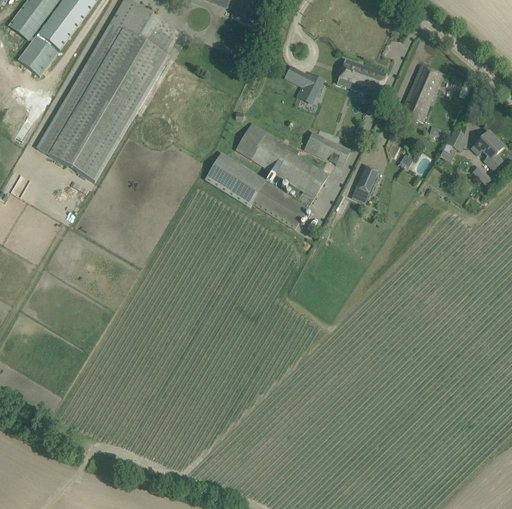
[(0,0),(0,3),(2,0),(28,0),(10,26),(28,39),(29,38),(32,40),(18,59),(40,76),(58,51),(39,37),(41,35),(60,49),(97,0),(0,0)]
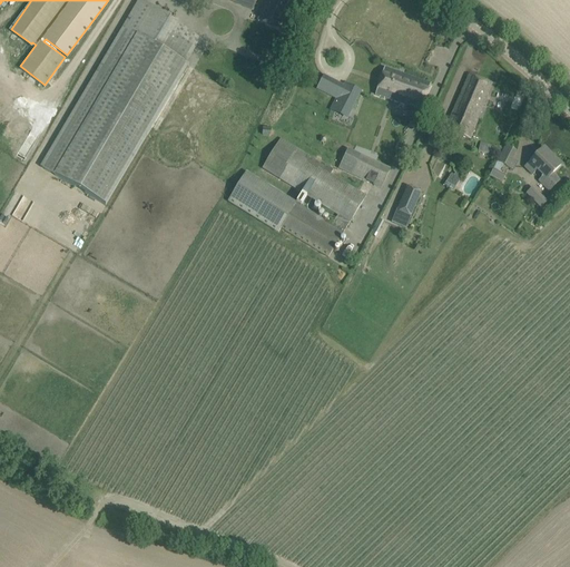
[(107,203),(189,62),(186,60),(200,37),(169,18),(170,16),(144,0),(136,0),(40,163),(107,203)]
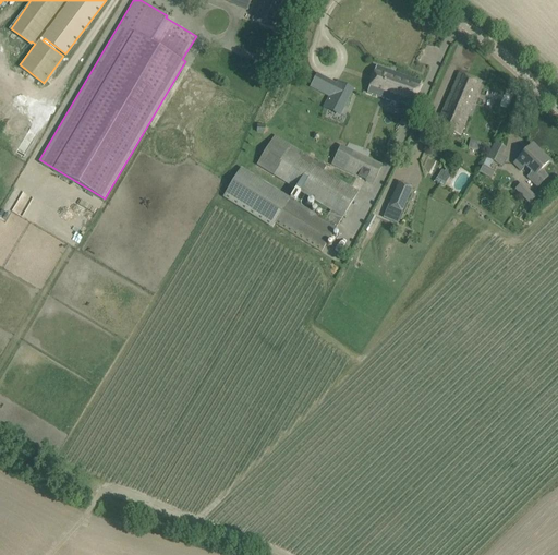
[(259,0),(252,17),(278,29),(291,0),(259,0)]
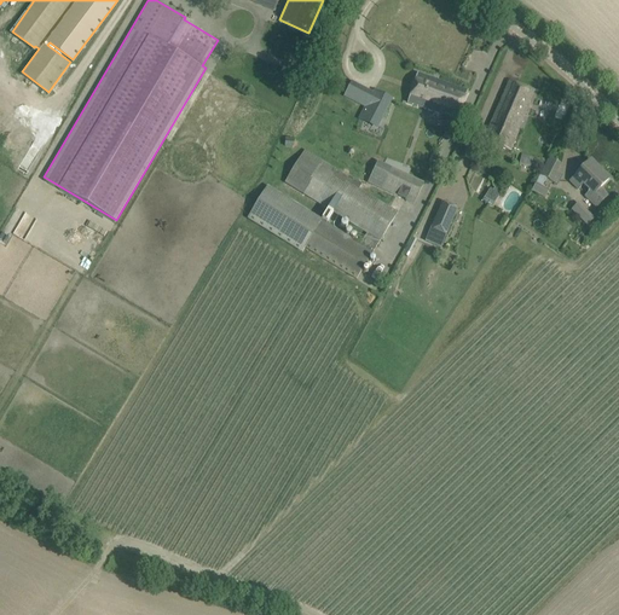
[(463,100),(468,88),(417,70),(408,100),(443,112),(443,110),(457,115),(463,100)]
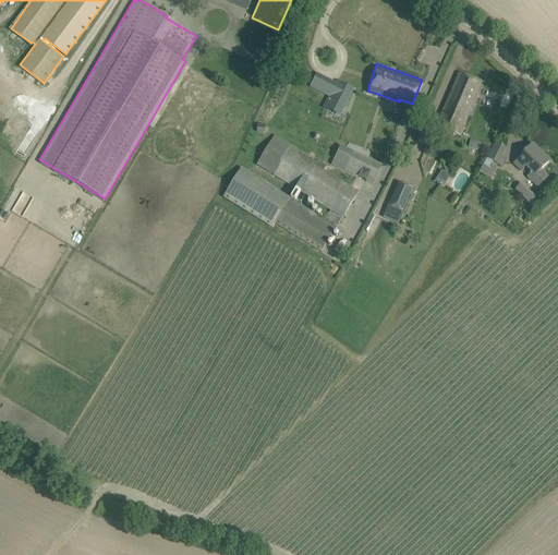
[(459,71),(455,81),(436,124),(461,134),(481,80),(459,71)]
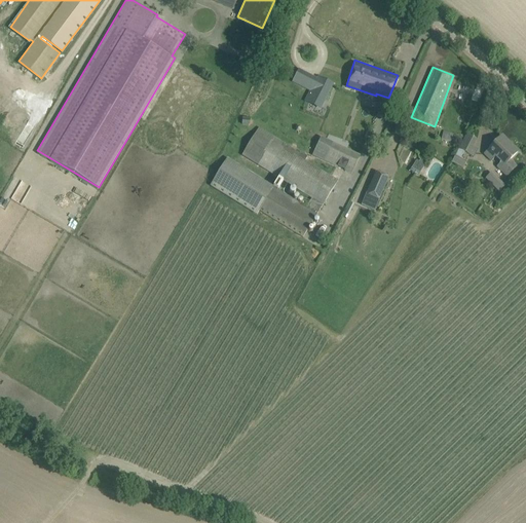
[(316,76),(312,84),(327,91),(333,81),(317,74),(316,76)]
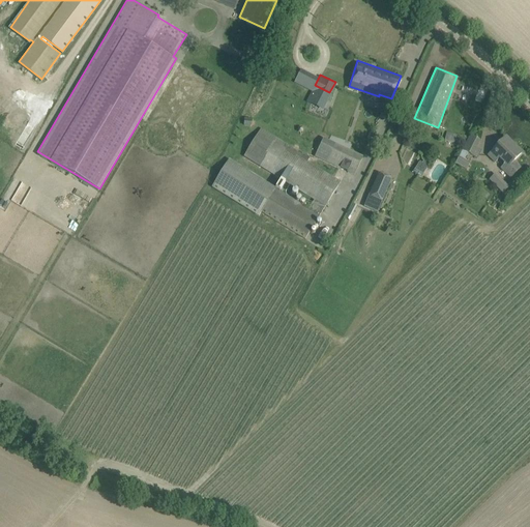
[(325,205),(340,178),(308,158),(311,155),(301,150),(300,152),(261,127),(244,154),(281,177),(275,185),(230,156),(211,185),(257,214),(260,209),(305,238),(319,213),(325,204),(325,205)]
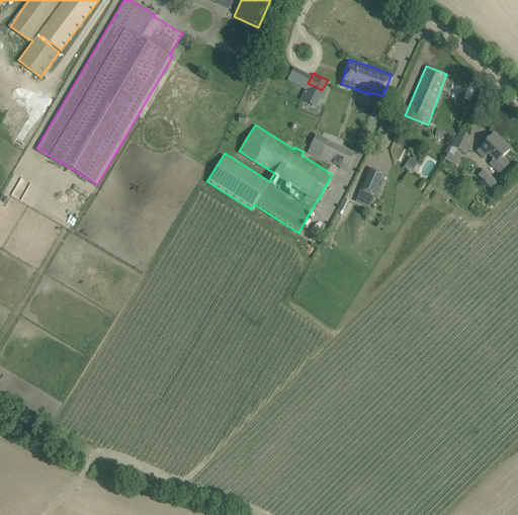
[(436,126),(434,136),(443,138),(445,131),(446,130),(436,126)]
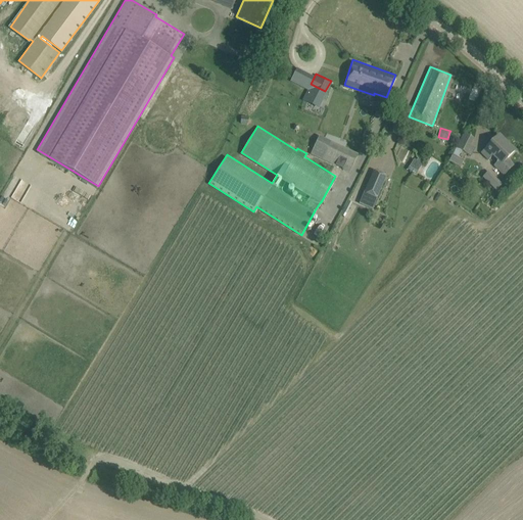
[(474,136),(464,131),(456,147),(462,149),(466,152),(474,136)]
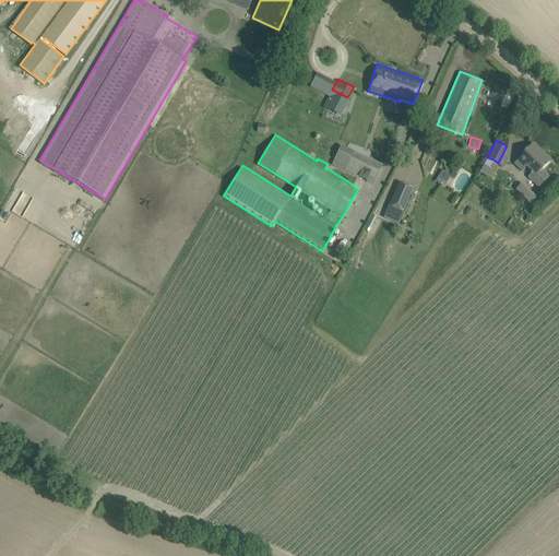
[(522,168),(526,163),(533,169),(528,175),(538,185),(549,174),(542,167),(550,158),(544,152),(542,154),(532,145),(534,143),(534,142),(514,162),(522,168)]
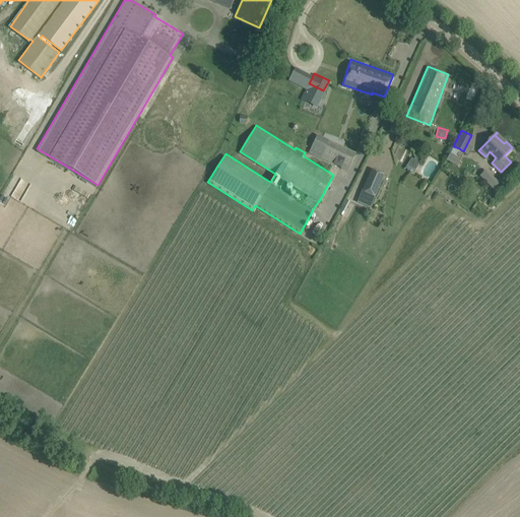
[(317,133),(309,152),(320,157),(348,171),(356,151),(329,138),(317,133)]
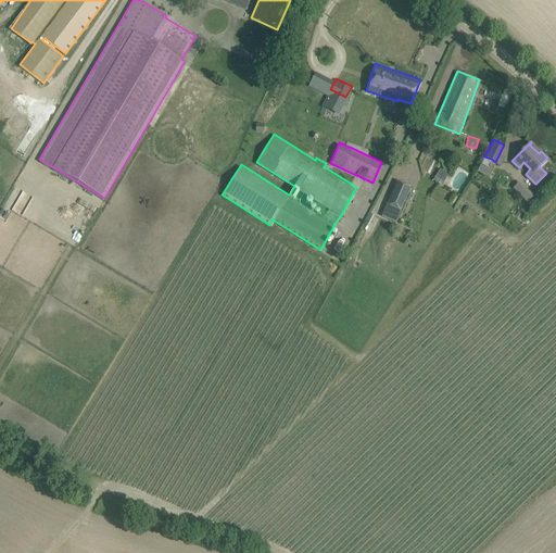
[(482,162),(477,171),(490,177),(493,168),(488,166),(491,159),(484,156),(482,162)]
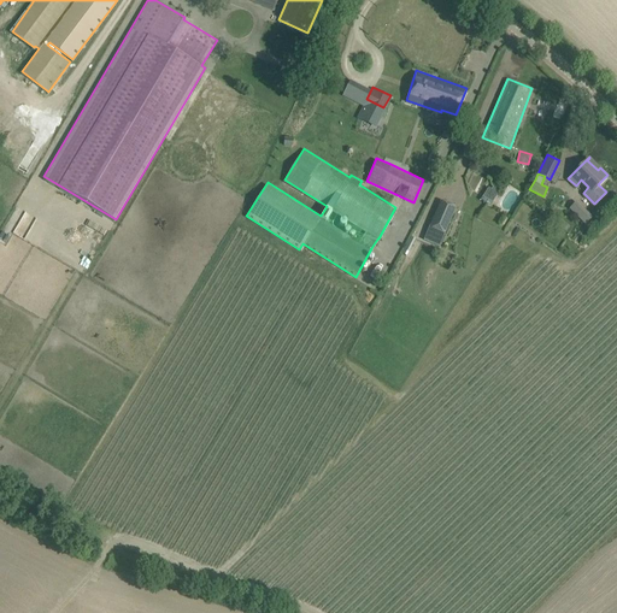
[(487,183),(480,198),(489,204),(498,189),(487,183)]
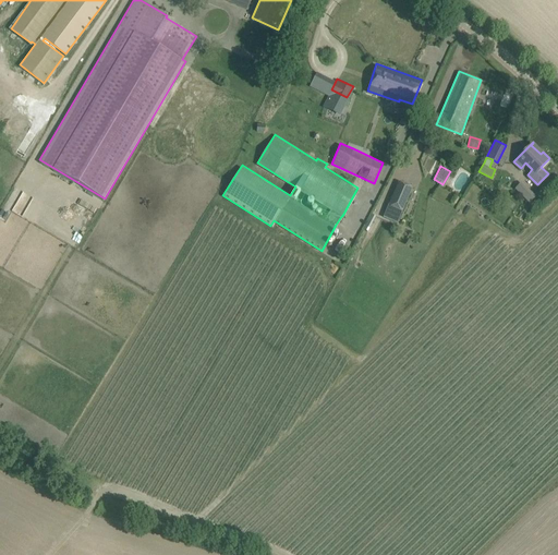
[(412,185),(399,180),(384,214),(398,220),(412,185)]
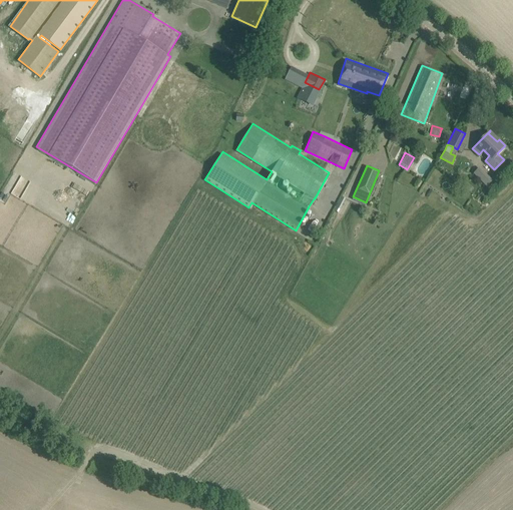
[(485,171),(479,177),(486,185),(493,179),(485,171)]
